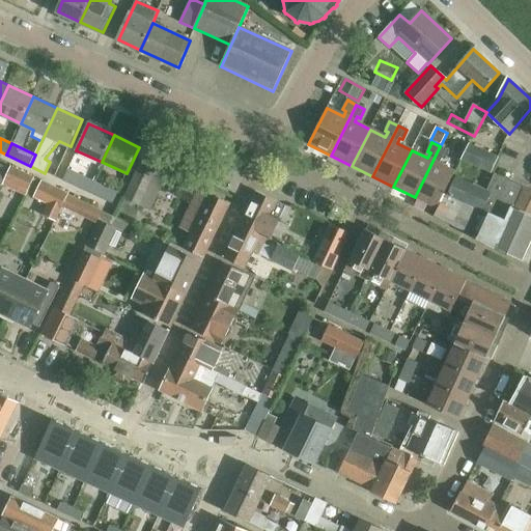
[(462,160),(491,173),(498,158),(468,144),(462,160)]
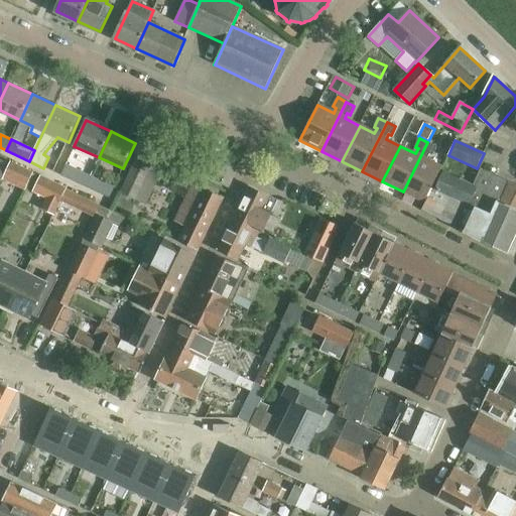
[(427,142),(403,191),(424,203),(442,166),(427,159),(429,154),(432,155),(436,146),(427,142)]
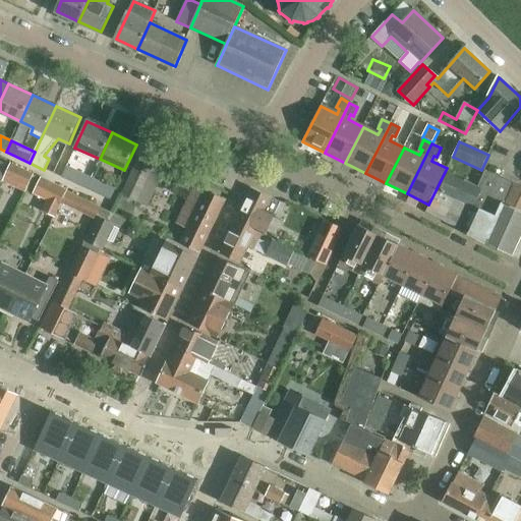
[(156,165),(141,157),(123,196),(134,201),(156,165)]
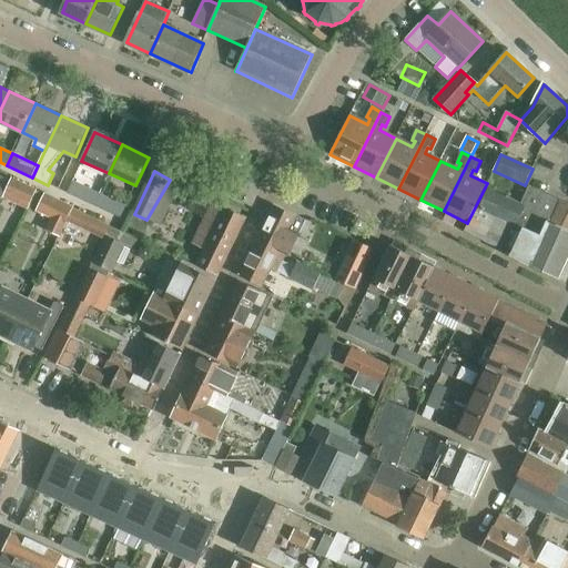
[(2,199),(28,211),(38,191),(12,179),(2,199)]
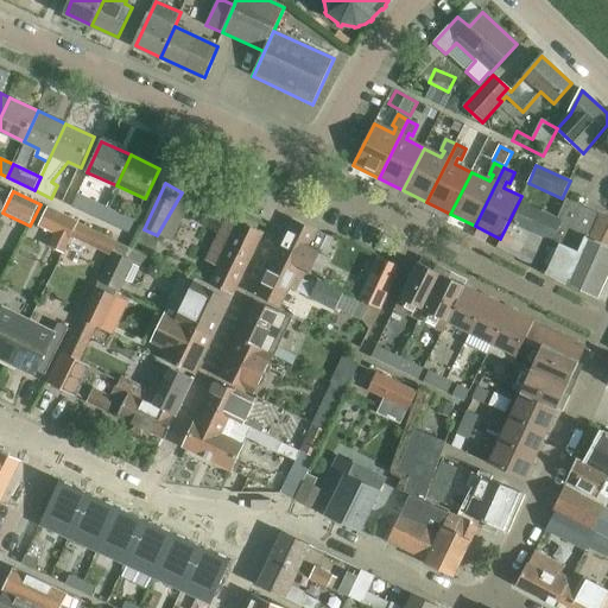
[(100,219),(106,207),(78,195),(73,207),(100,219)]
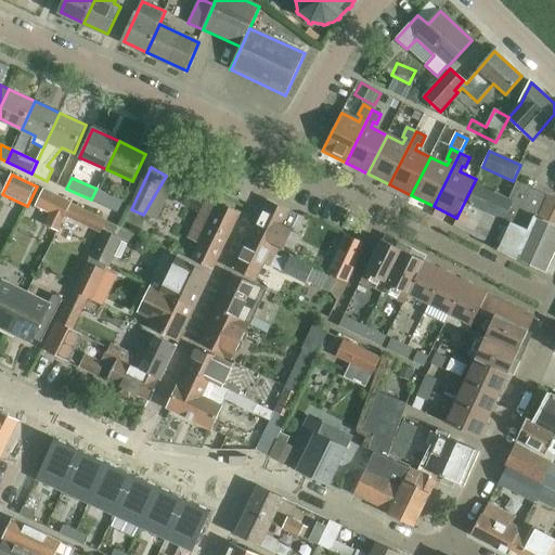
[(513,202),(504,221),(511,224),(498,250),(545,274),(554,250),(554,199),(516,182),(508,199),(513,202)]
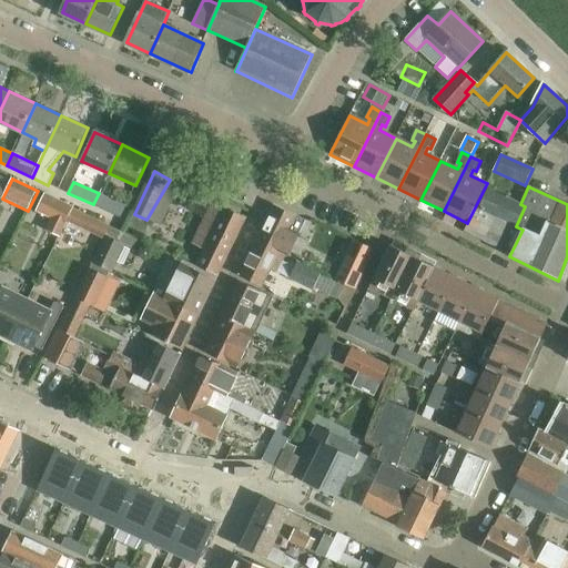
[(525,206),(520,204),(488,190),(479,210),(510,224),(516,227),(516,226),(525,206)]
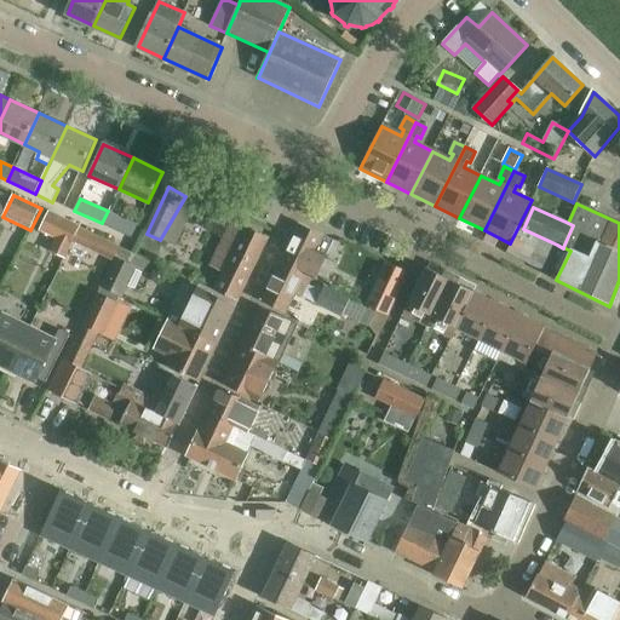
[(50,252),(64,259),(73,242),(81,227),(50,211),(40,231),(56,240),(50,252)]
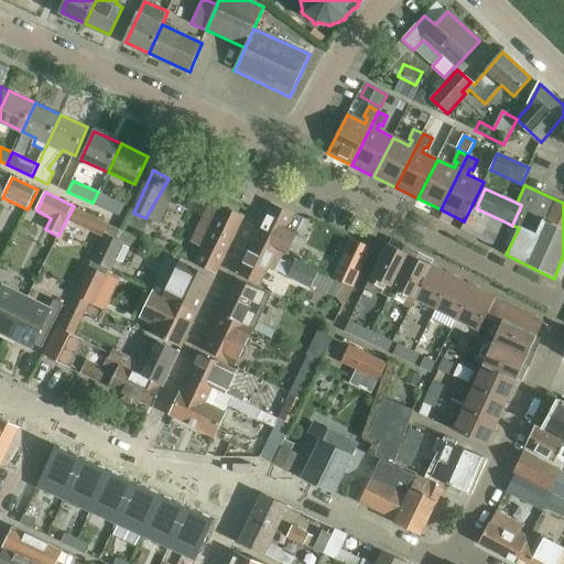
[(98,192),(93,203),(120,215),(126,205),(98,192)]
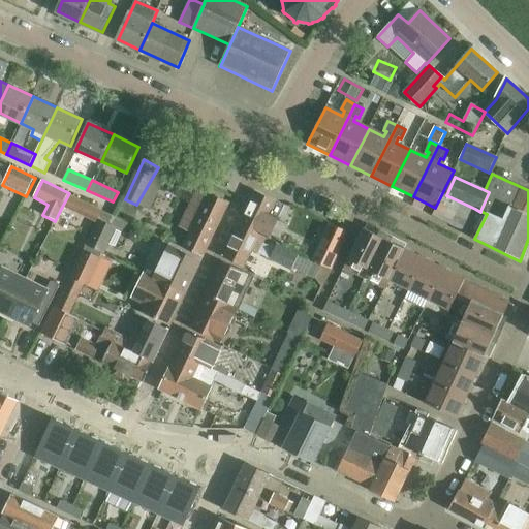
[(187,209),(219,225),(229,203),(197,187),(187,209)]
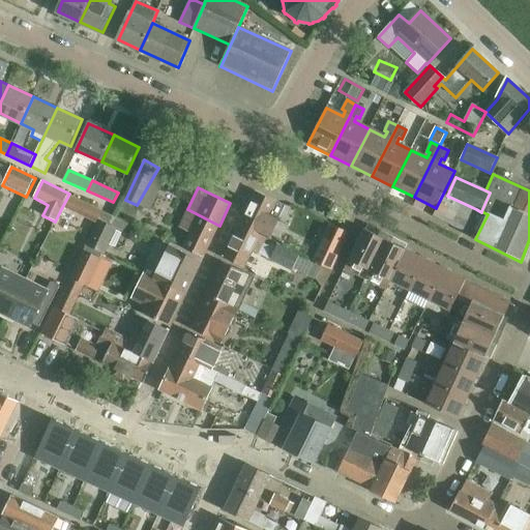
[(239,226),(260,235),(269,240),(280,218),(270,214),(276,202),(256,192),(239,226)]
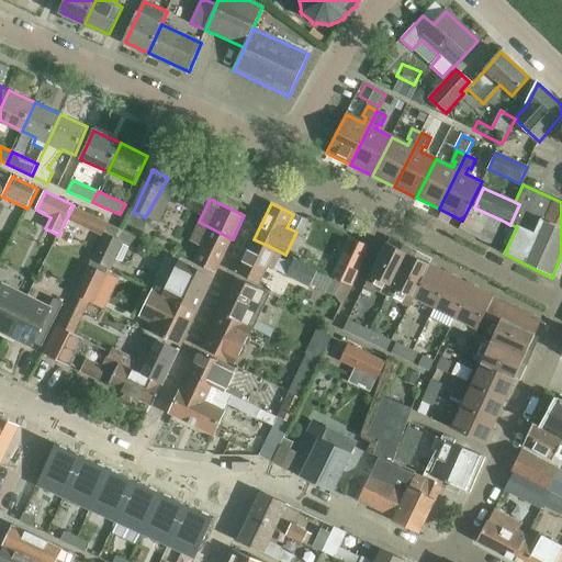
[(74,205),(66,220),(86,231),(93,216),(74,205)]
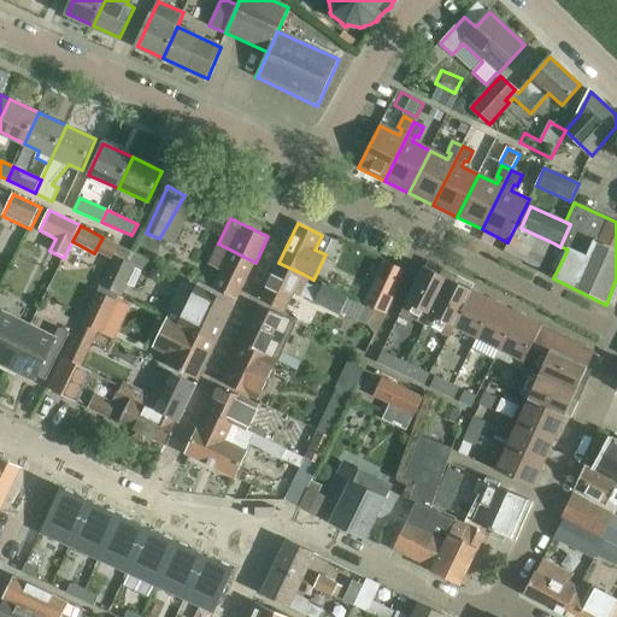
[(554,244),(521,228),(517,227),(504,252),(541,271),(554,244)]
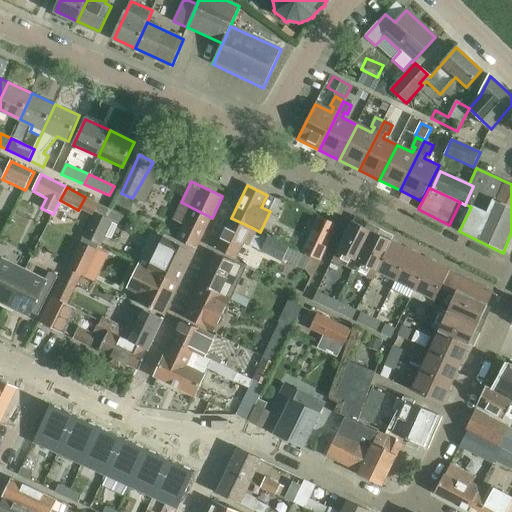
[(196,250),(212,218),(181,202),(180,203),(183,204),(175,220),(185,225),(177,241),(196,250)]
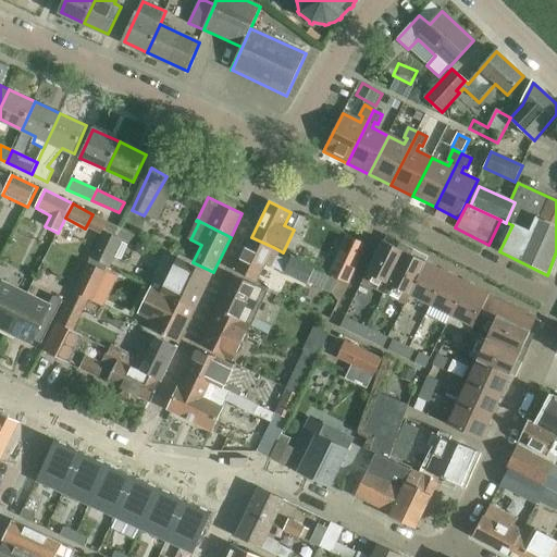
[(90,258),(110,268),(123,240),(103,232),(90,258)]
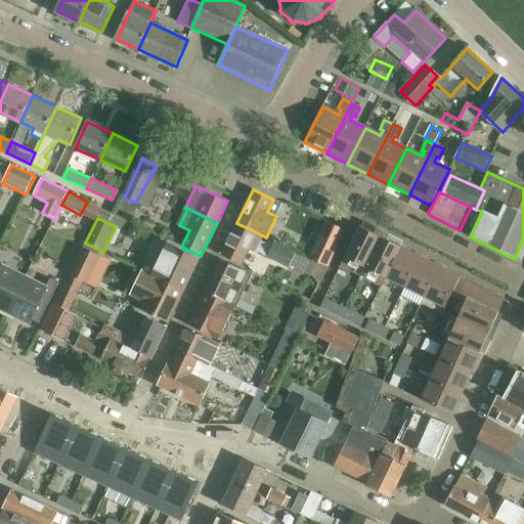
[(256,234),(257,232),(236,223),(221,256),(242,265),(250,249),(289,268),(290,266),(312,276),(318,264),(301,256),(302,255),(278,243),(277,244),(274,243),(271,247),(261,242),(263,237),(256,234)]
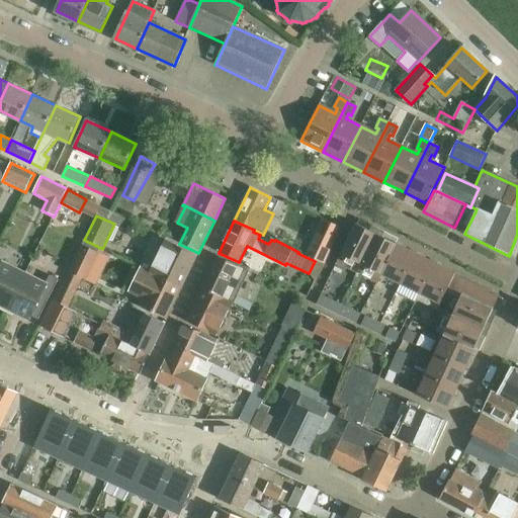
[(316,233),(306,254),(323,263),(339,229),(328,224),(322,235),(316,233)]
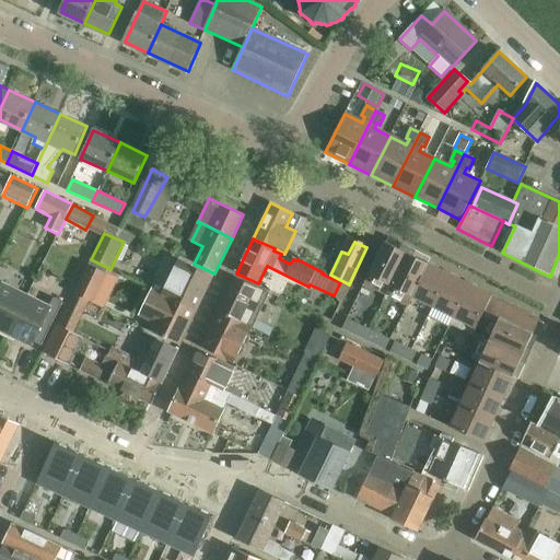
[(385,243),(364,284),(383,293),(385,294),(405,253),(404,252),(385,243)]
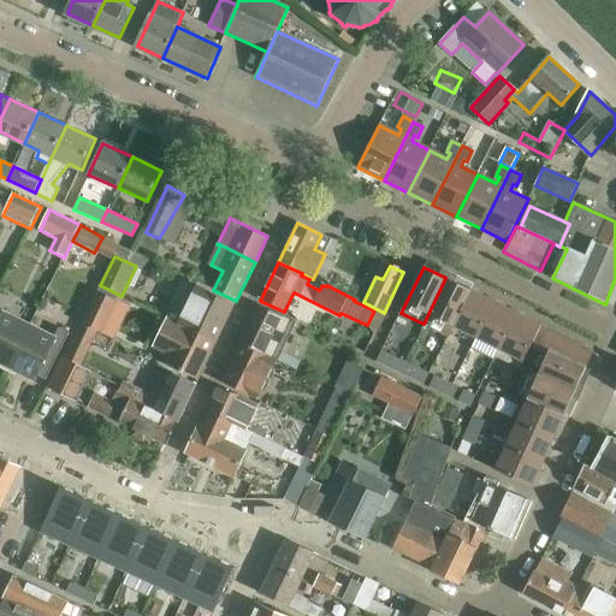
[(327,285),(355,300),(361,288),(333,273),(327,285)]
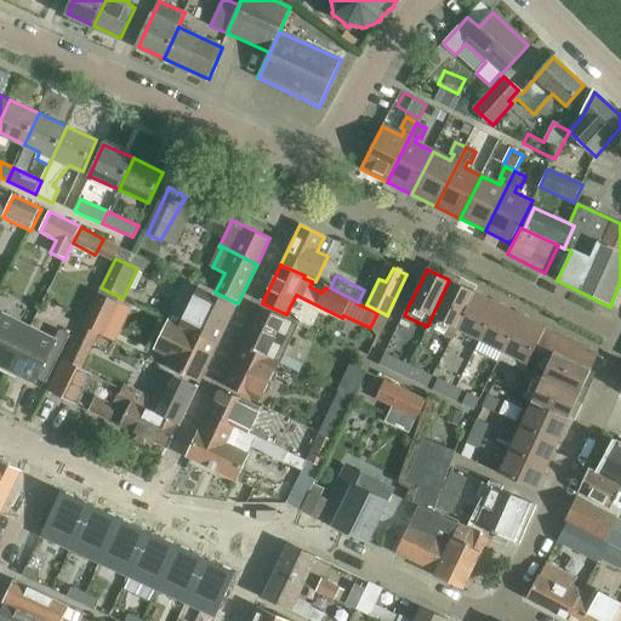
[(449,280),(427,326),(444,335),(454,340),(459,330),(476,294),(467,289),(449,280)]
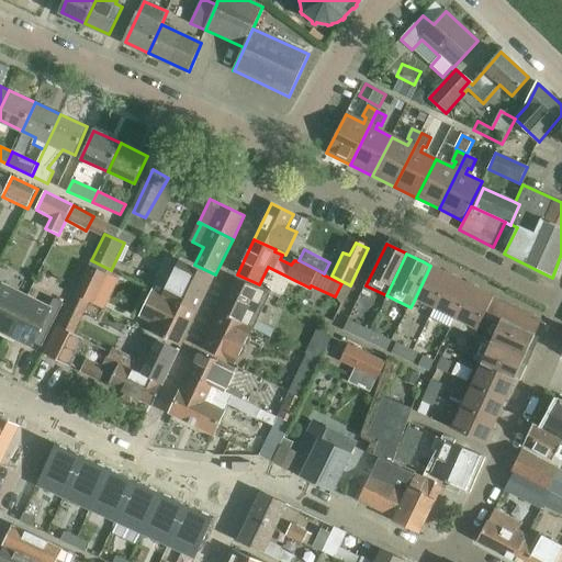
[(153,292),(197,313),(214,278),(179,261),(161,295),(153,291),(153,292)]
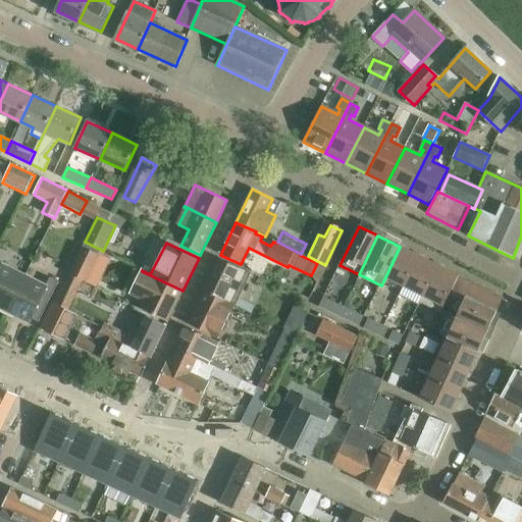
[(69,275),(85,282),(99,255),(83,247),(69,275)]
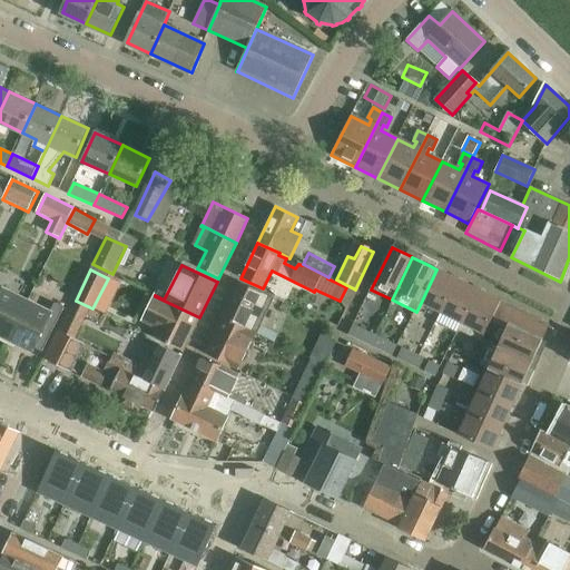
[(436,269),(421,303),(430,307),(440,312),(457,279),(446,274),(436,269)]
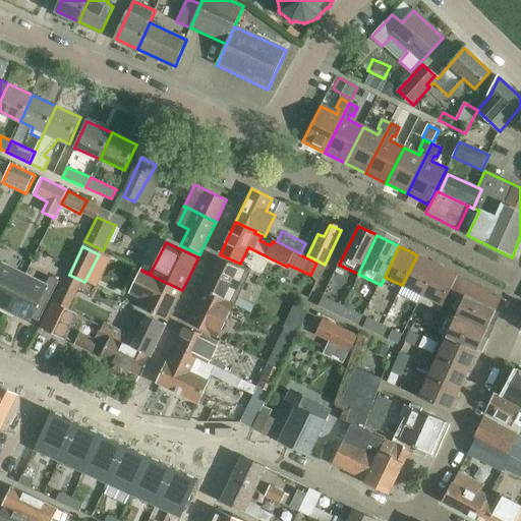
[(417,255),(402,285),(409,289),(421,295),(437,265),(424,258),(417,255)]
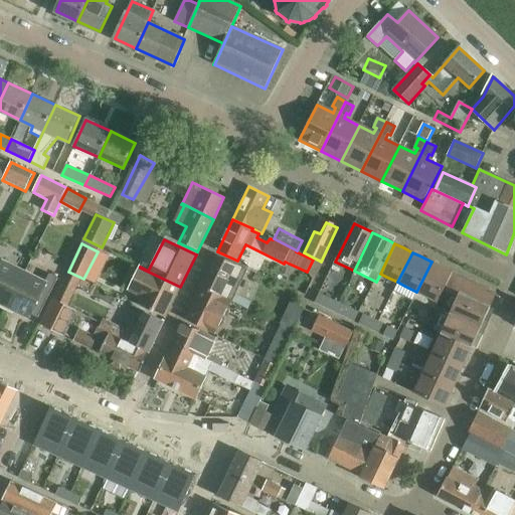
[(200,288),(230,302),(243,308),(246,302),(232,296),(245,270),(215,254),(200,288)]
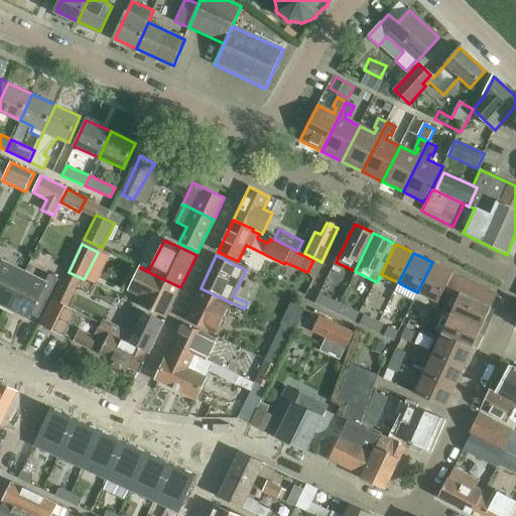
[(0,304),(7,308),(24,272),(3,262),(0,267),(0,304)]
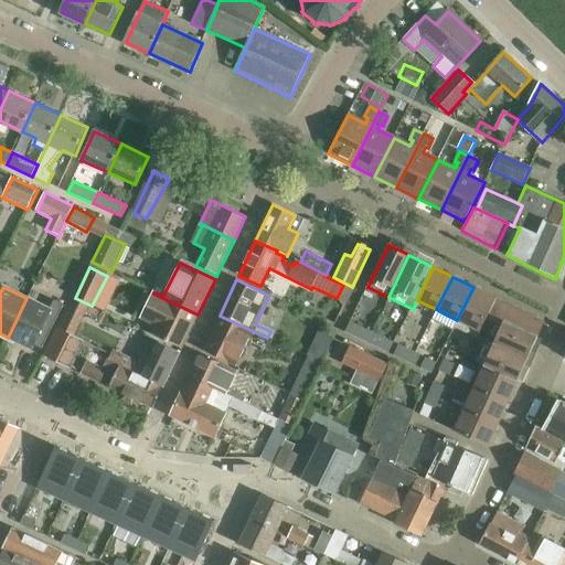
[(473,287),(457,320),(461,322),(481,332),(489,316),(488,316),(496,300),(497,299),(478,289),(473,287)]
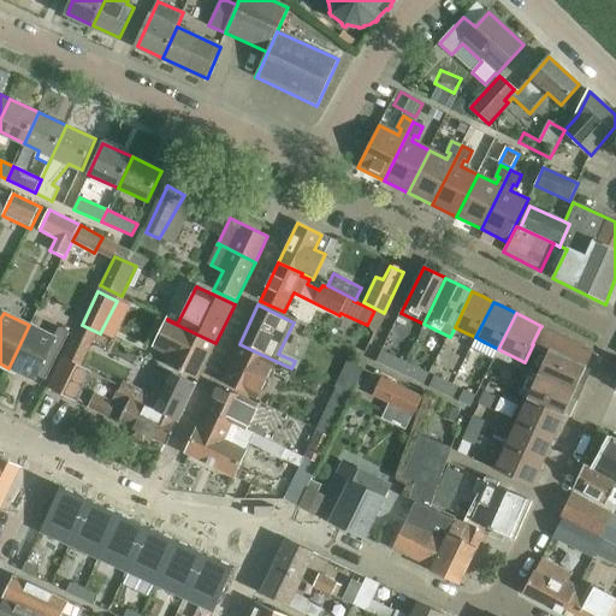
[(197,381),(215,343),(167,320),(153,349),(169,356),(164,365),(197,381)]
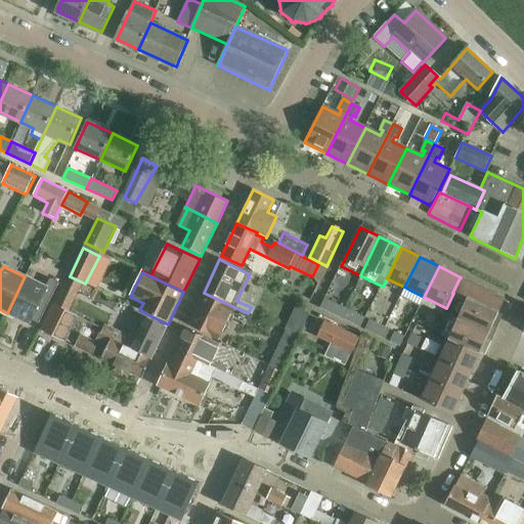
[(25,276),(7,313),(30,323),(47,288),(25,276)]
